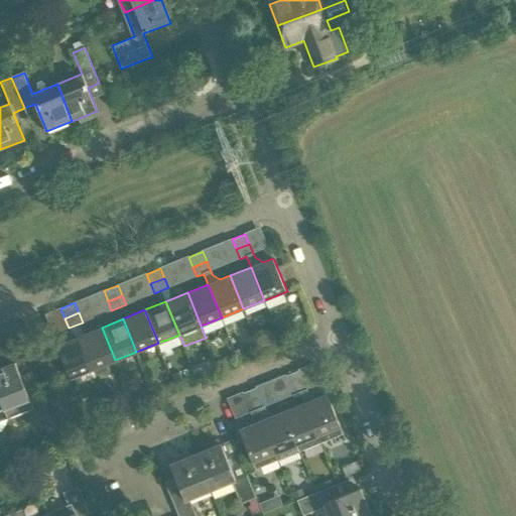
[(94,369),(115,360),(102,328),(80,336),(94,369)]
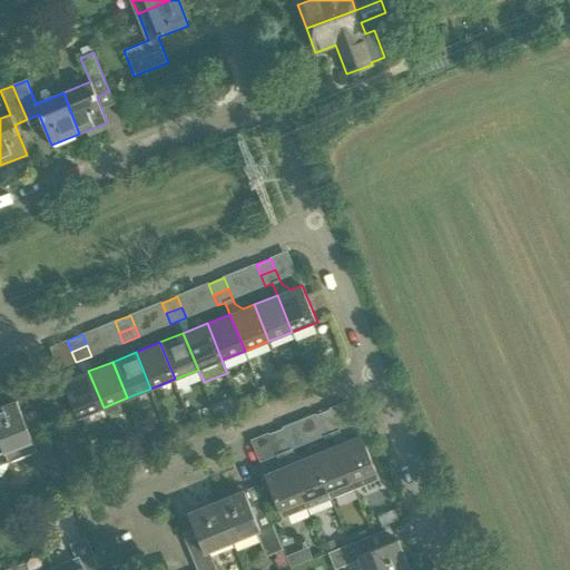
[(318,363),(307,367),(311,377),(322,373),(318,363)]
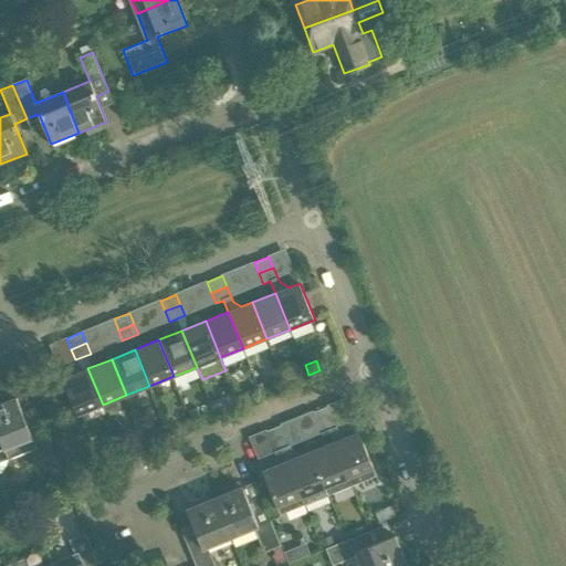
[(77,415),(103,405),(87,368),(63,378),(77,415)]
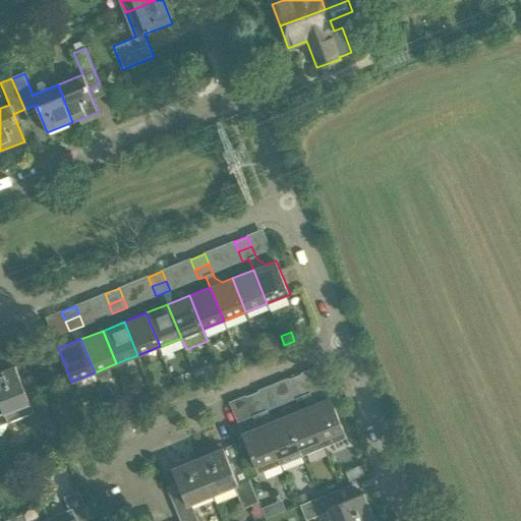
[(282,345),(280,339),(273,342),(275,348),(282,345)]
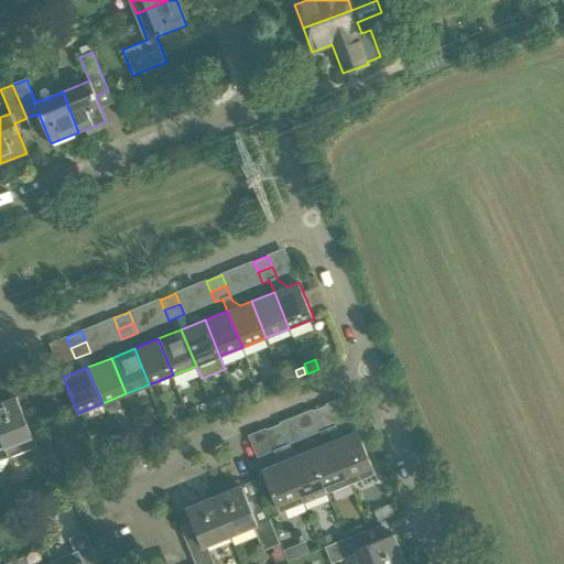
[(260,392),(268,389),(264,381),(258,383),(260,392)]
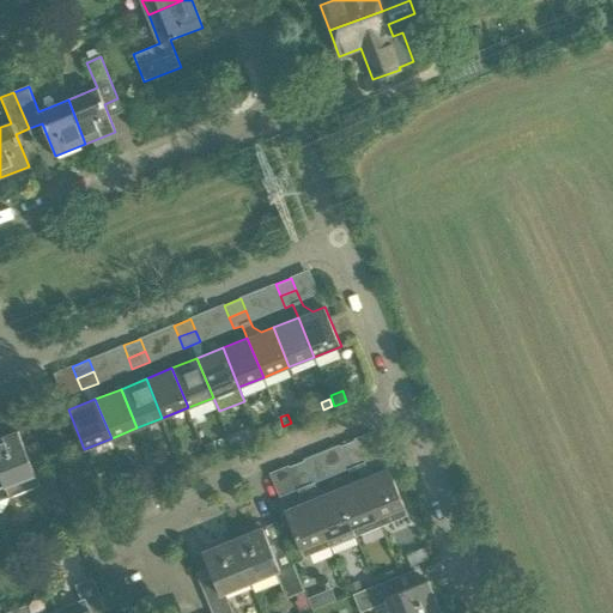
[(28,456),(18,431),(0,437),(0,473),(10,498),(35,489),(41,503),(59,496),(41,450),(28,456)]
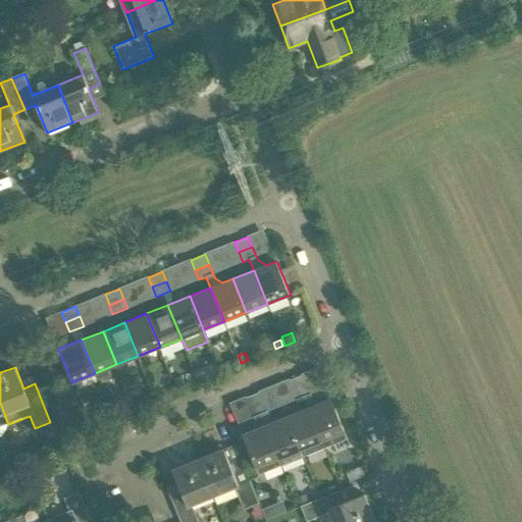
[(313,398),(311,395),(327,388),(319,369),(304,375),(307,384),(293,389),(297,400),(304,398),(308,409),(325,450),(348,440),(331,399),(319,404),(313,398)]
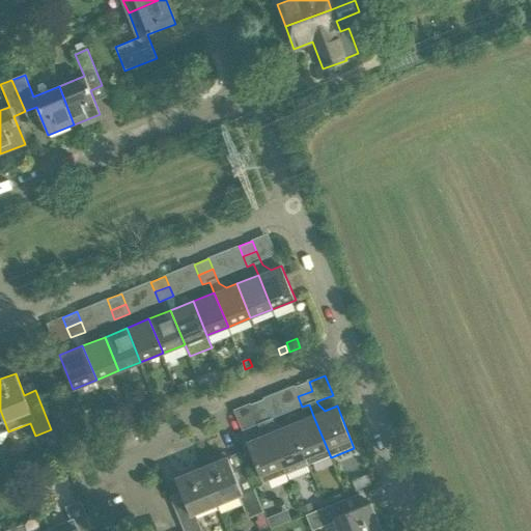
[(190,389),(187,382),(177,386),(179,393),(190,389)]
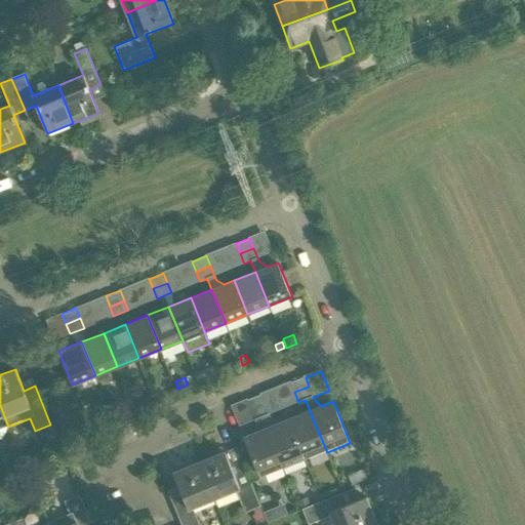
[(294,392),(309,387),(306,377),(291,382),(294,392)]
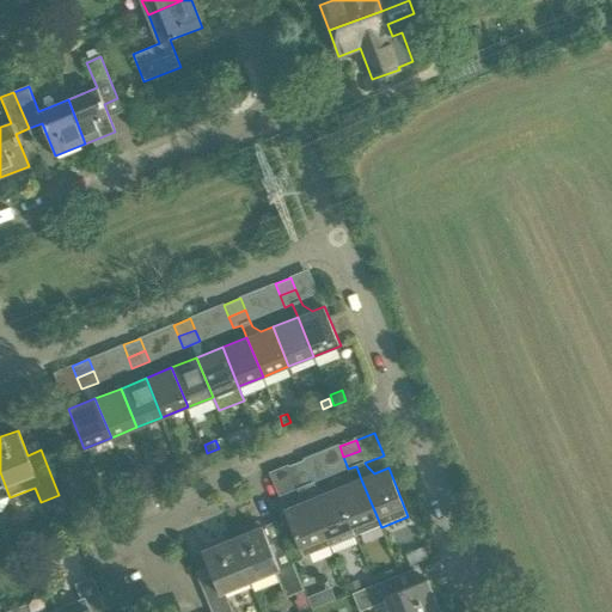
[(292,478),(308,471),(305,460),(288,467),(292,478)]
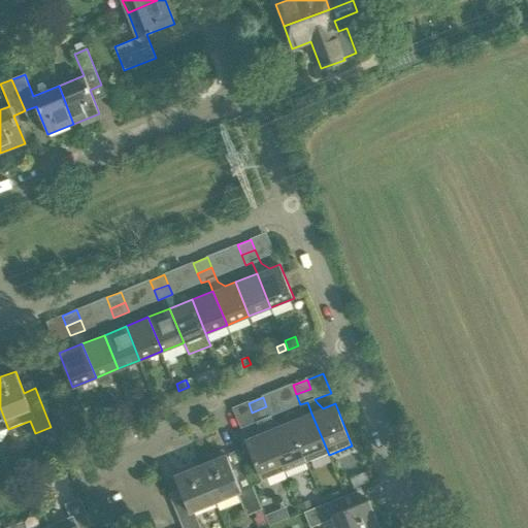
[(130,399),(122,402),(126,414),(134,409),(130,399)]
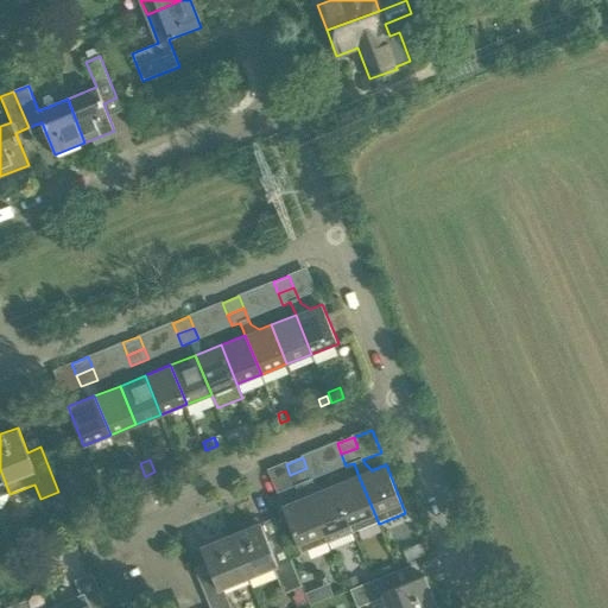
[(347,481),(335,486),(354,533),(379,524),(359,476),(354,463),(346,466),(348,470),(347,481)]
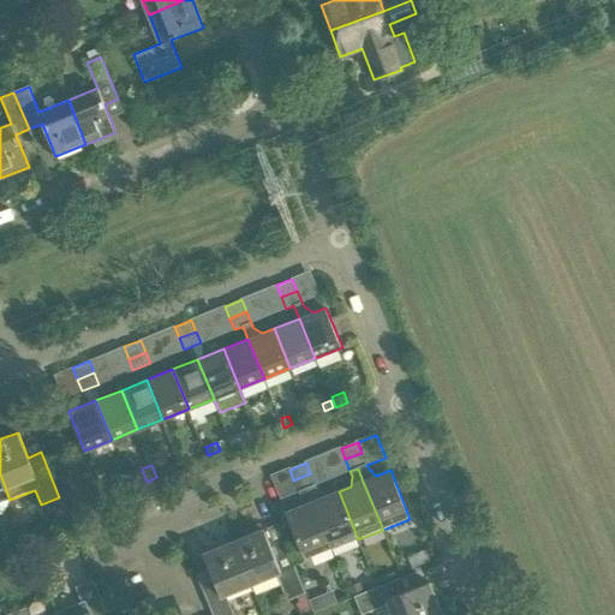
[(317,489),(310,473),(293,481),(298,491),(306,488),(332,550),(358,539),(339,491),(326,496),(317,489)]
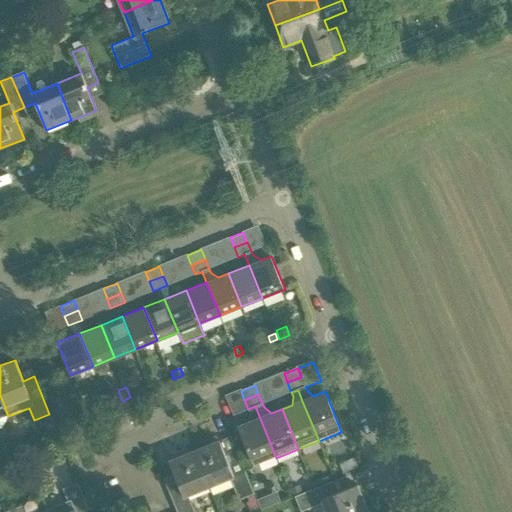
[(0,419),(8,416),(0,395),(0,419)]
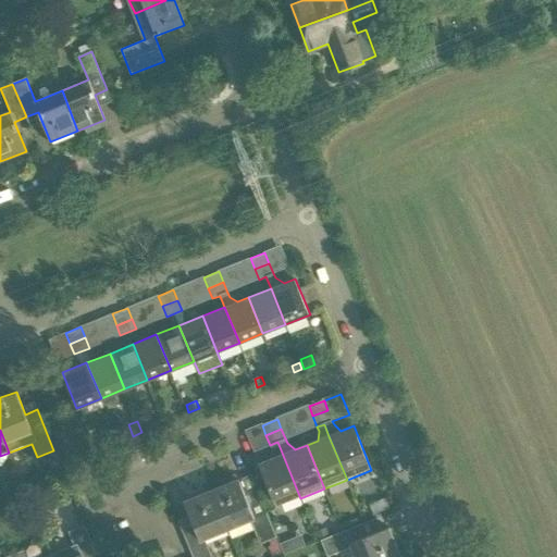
[(106,448),(103,442),(98,440),(91,442),(96,452),(106,448)]
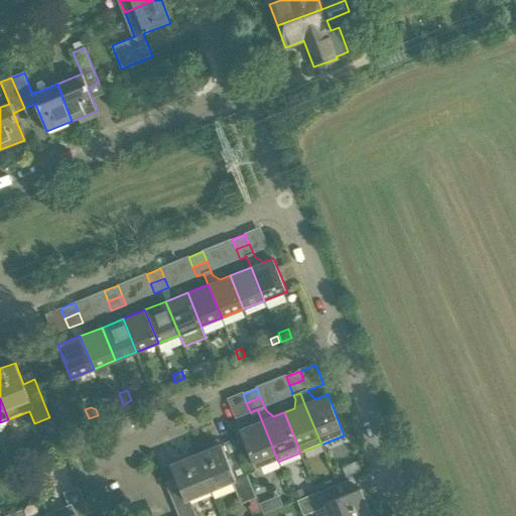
[(256,470),(278,462),(257,409),(250,412),(252,416),(251,424),(240,429),(256,470)]
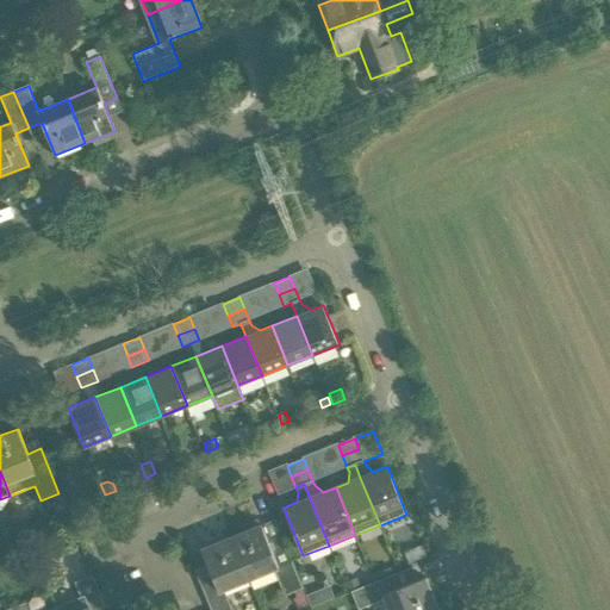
[(272,551),(262,526),(232,537),(250,579),(274,570),(285,596),(296,592),(303,589),(285,545),(272,551)]
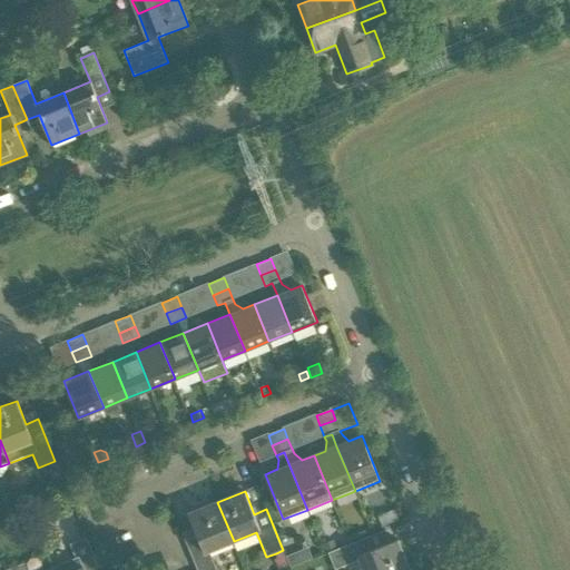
[(215,569),(208,551),(234,541),(217,502),(189,513),(198,537),(186,542),(196,569),(215,569)]
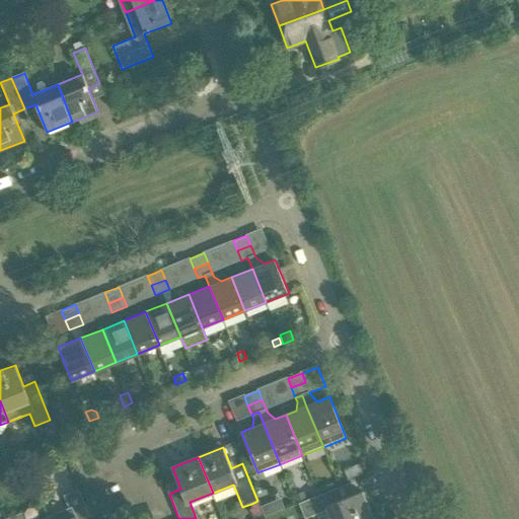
[(90,518),(79,489),(64,495),(72,517),(67,518),(90,518)]
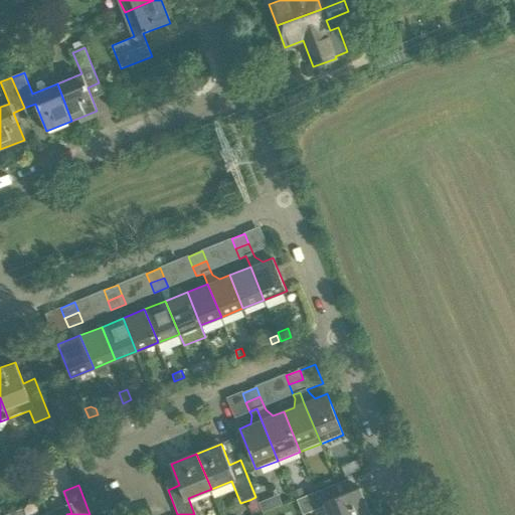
[(338,497),(334,485),(297,499),(303,514),(325,506),(329,514),(363,514),(370,513),(360,488),(338,497)]
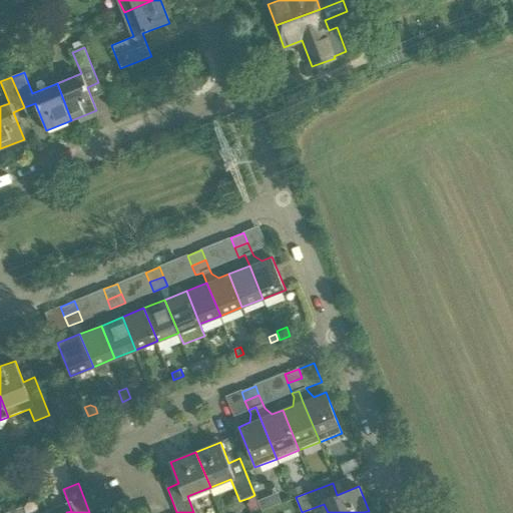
[(292,489),(295,496),(303,493),(300,486),(292,489)]
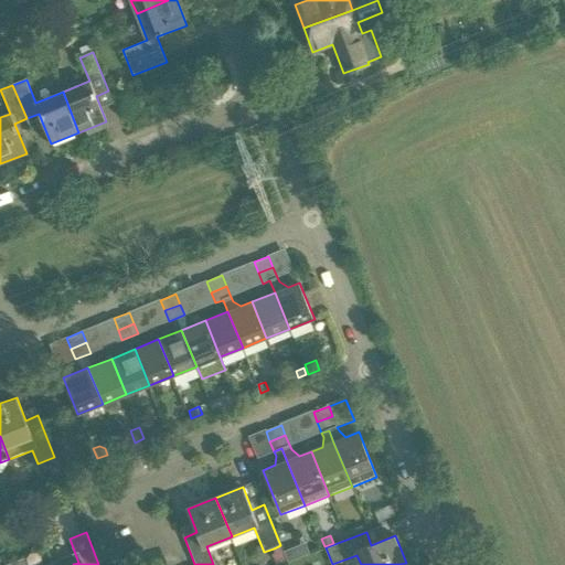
[(275,553),(273,554),(274,557),(284,554),(280,545),(274,548),(275,553)]
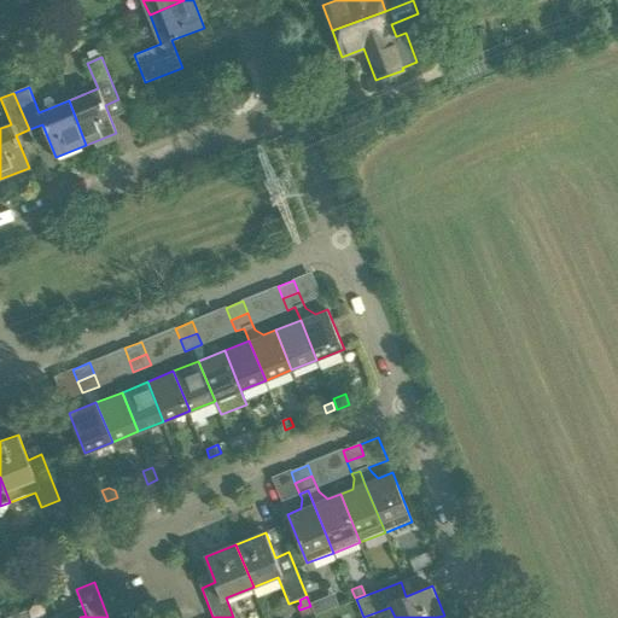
[(326,611),(321,600),(310,604),(315,616),(326,611)]
